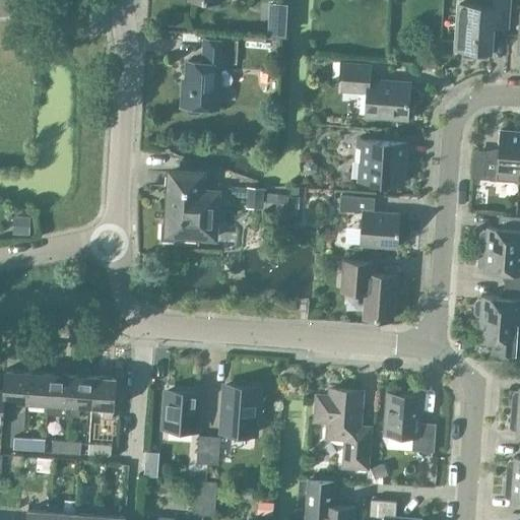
[(459,4),(456,49),(464,50),(464,56),(488,57),(489,51),(491,51),(493,25),(507,26),(509,0),(493,0),(493,6),(459,4)]
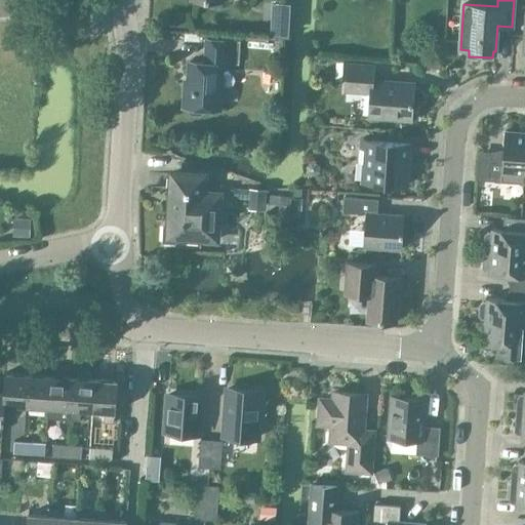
[(185,87),(183,107),(188,107),(187,111),(191,114),(199,115),(203,112),(203,108),(218,110),(221,68),(232,69),(232,65),(234,41),(206,39),(205,62),(190,61),(188,87),(185,87)]
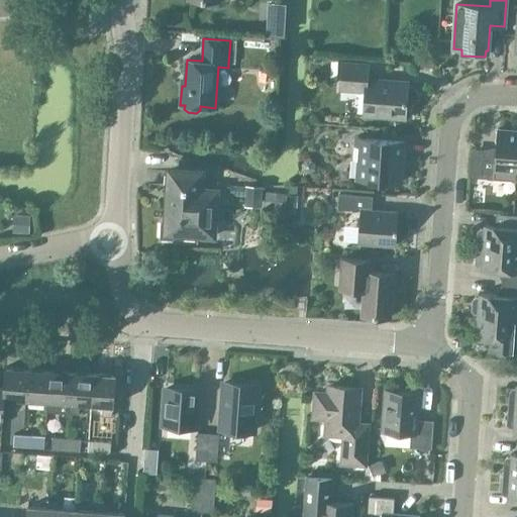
[(366,91),(364,115),(405,118),(408,83),(368,80),(369,66),(342,64),(340,89),(366,91)]
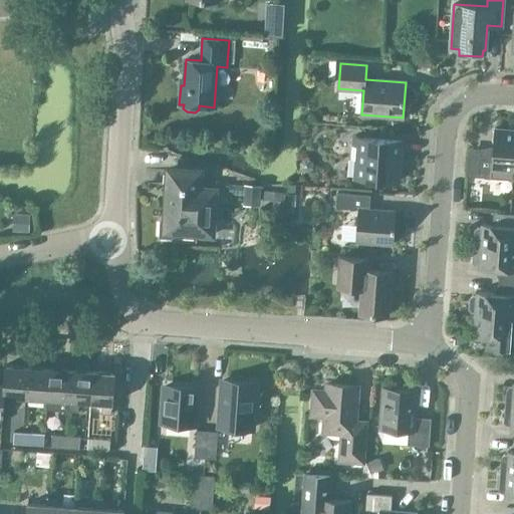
[(481,151),(479,177),(501,178),(502,169),(513,170),(513,163),(513,130),(494,129),(492,153),(481,152),(481,151)]
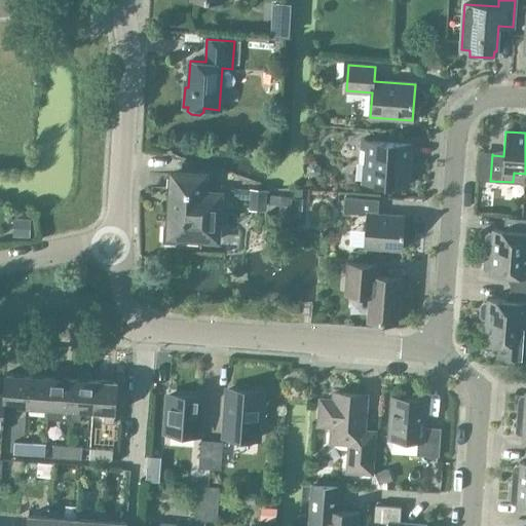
[(360,163),(370,163),(368,183),(408,185),(411,145),(371,142),(362,142),(360,163)]
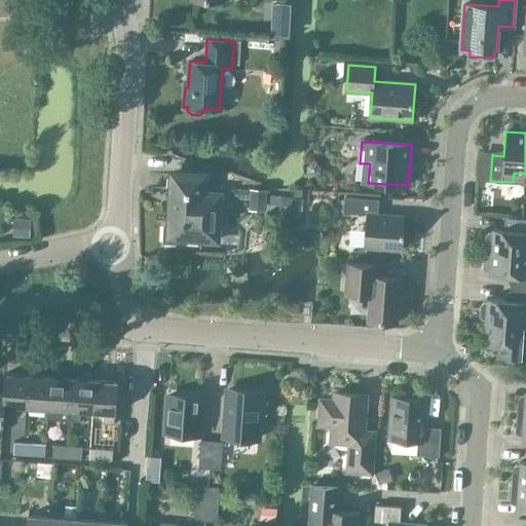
[(165,226),(164,241),(175,242),(177,240),(177,238),(219,240),(221,194),(204,193),(205,176),(173,174),(172,191),(174,191),(173,210),(171,210),(170,225),(166,225),(165,226)]
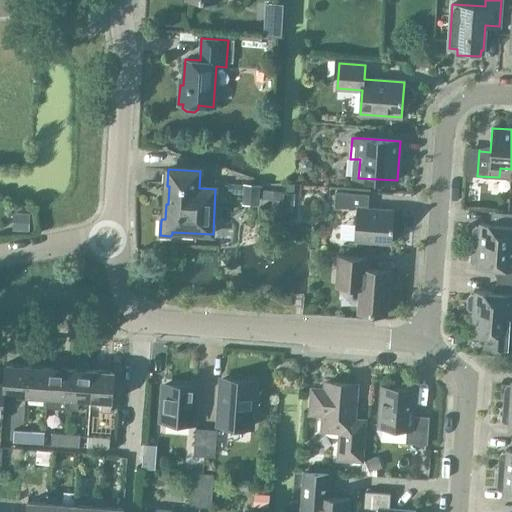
[(244,204),(260,205),(261,184),(244,183),(244,204)]
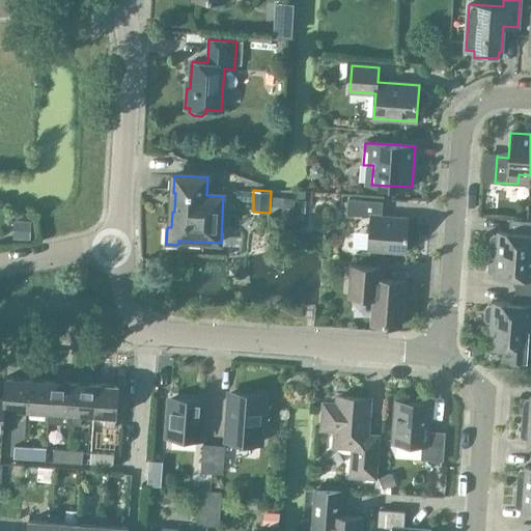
[(347,215),(371,217),(368,250),(406,252),(407,236),(408,236),(409,218),(382,216),(383,201),(348,199),(347,215)]
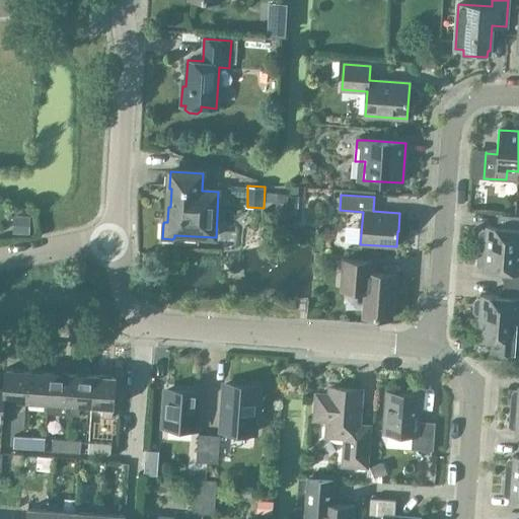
[(14,215),(13,233),(30,233),(30,216),(14,215)]
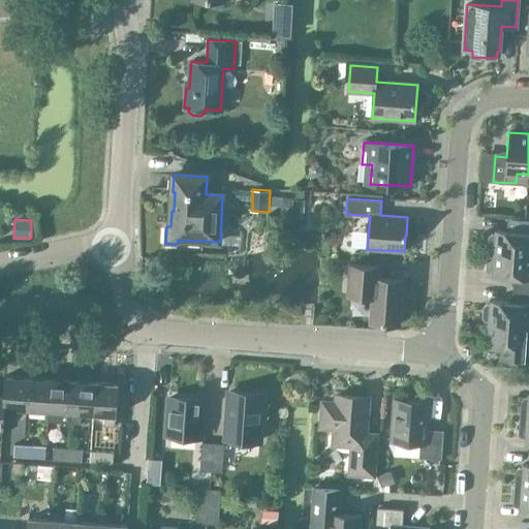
[(489,237),(489,247),(491,250),(494,250),(494,253),(528,255),(528,220),(521,220),(521,232),(496,230),(496,235),(492,235),(489,237)]
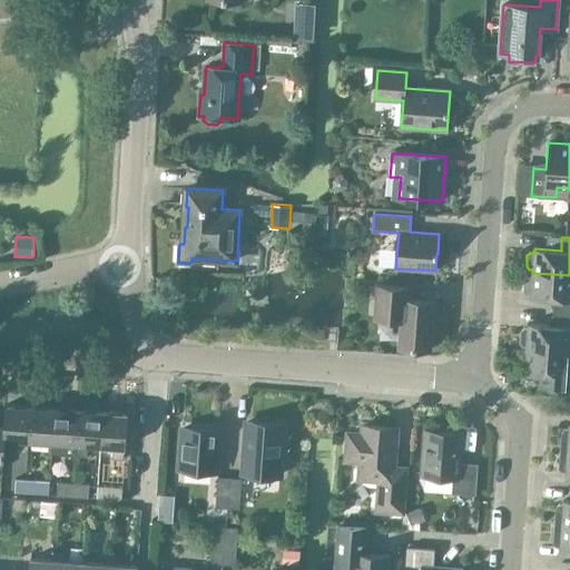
[(569,275),(532,273),(532,276),(528,276),(526,278),(524,291),(528,293),(531,294),(531,297),(557,300),(556,313),(569,313),(569,275)]
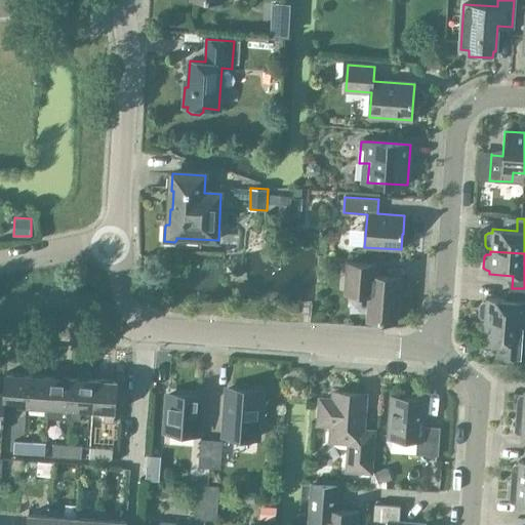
[(368,320),(397,322),(400,277),(375,275),(376,265),(348,263),(346,293),(369,294),(368,320)]
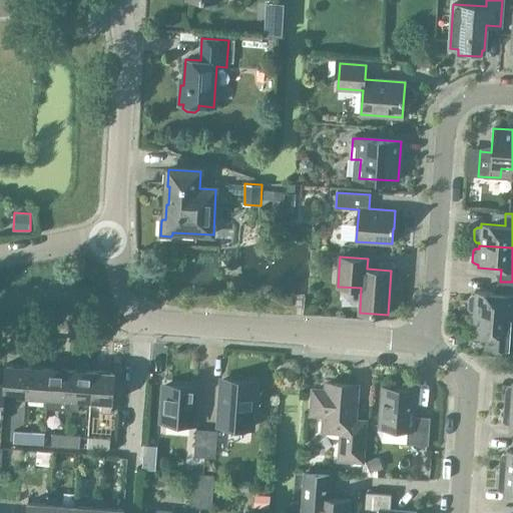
[(512,282),(500,282),(499,294),(476,292),(476,295),(472,295),(469,298),(469,308),(471,310),(474,311),(474,314),(512,316),(512,282)]
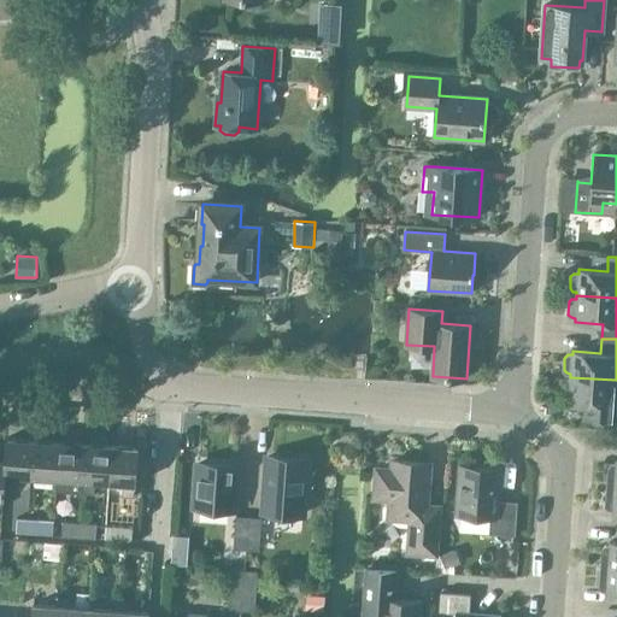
[(566,382),(565,391),(569,394),(569,404),(585,405),(583,419),(616,421),(616,395),(616,397),(616,383),(616,380),(570,377),(570,380),(566,382)]
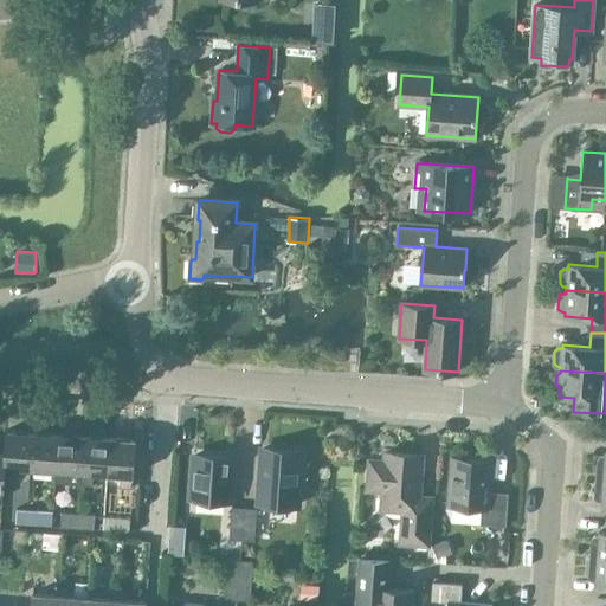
[(5,453),(4,468),(18,469),(17,481),(28,482),(30,470),(31,433),(6,431),(5,453)]
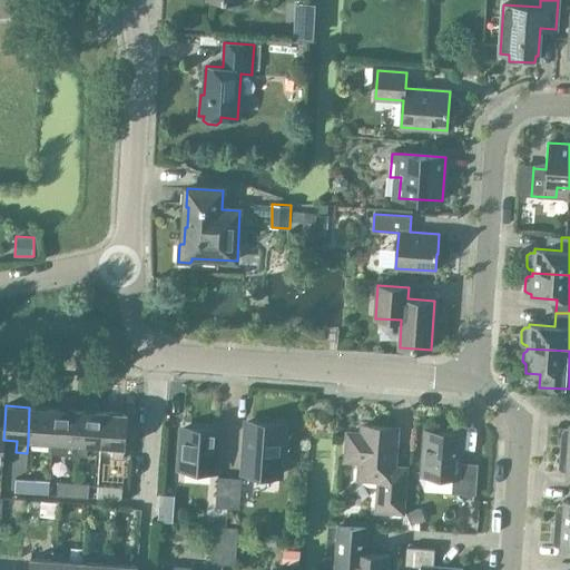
[(29,408),(28,442),(52,444),(55,409),(29,408)]
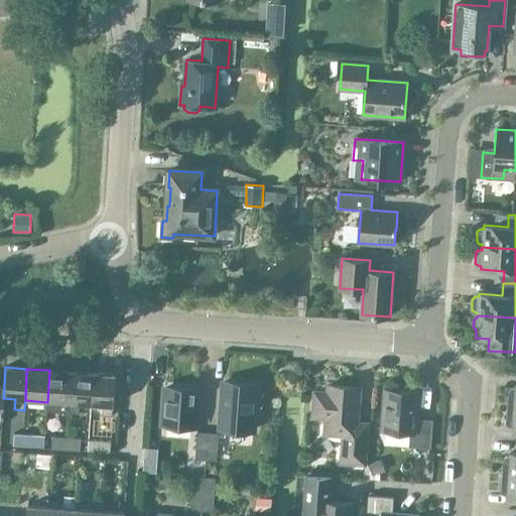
[(47,402),(46,412),(68,414),(68,403),(70,372),(49,370),(47,402)]
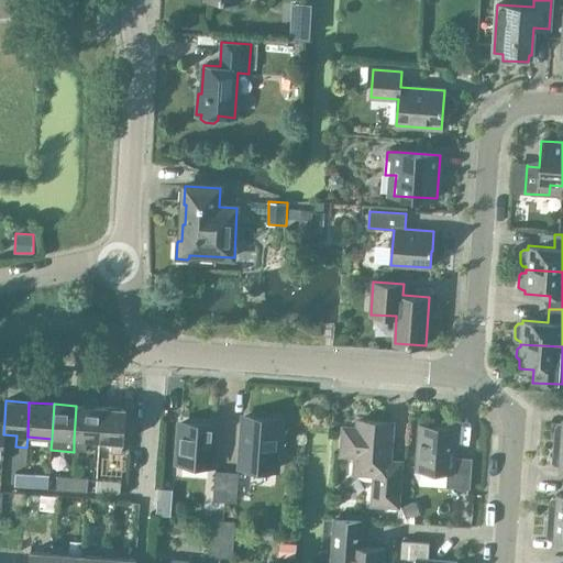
[(74,440),(74,452),(85,452),(86,441),(99,442),(99,431),(101,408),(76,406),(74,440)]
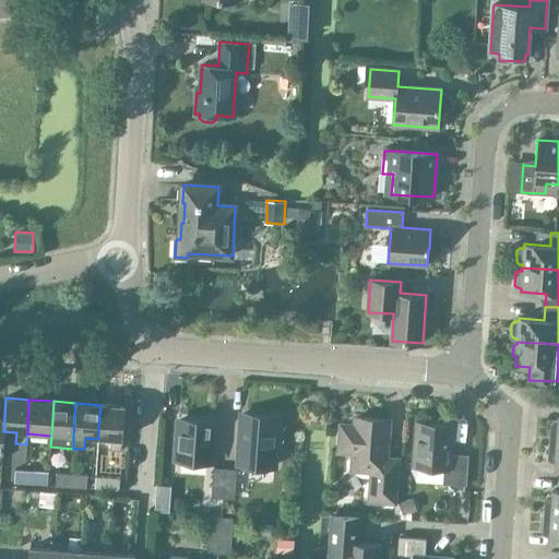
[(100,405),(98,428),(98,439),(110,440),(109,451),(119,452),(120,441),(121,441),(125,406),(100,405)]
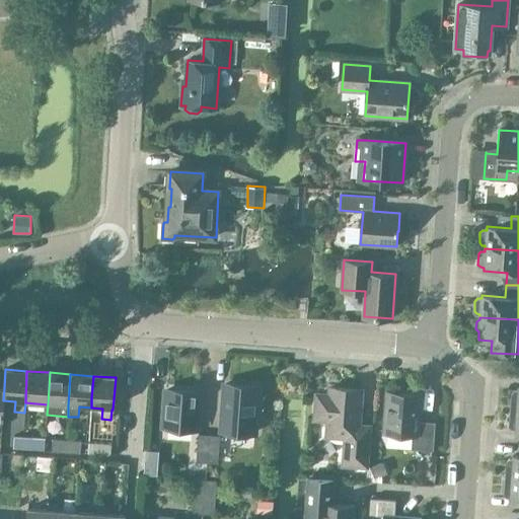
[(345,437),(343,465),(367,467),(370,426),(359,425),(362,389),(330,387),(330,395),(317,394),(315,419),(328,420),(327,436),(345,437)]
